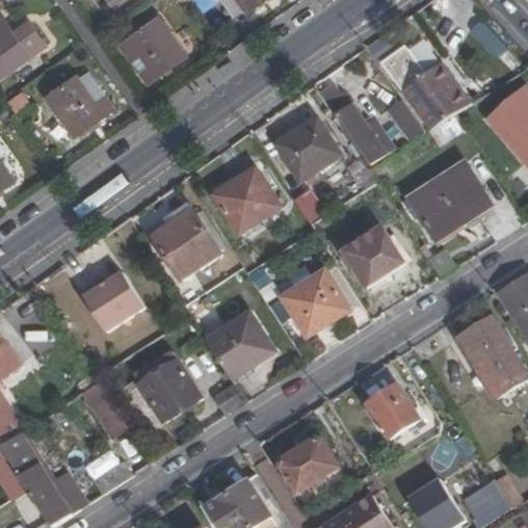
[(8,24),(0,11),(0,72),(28,53),(43,43),(23,15),(8,24)]
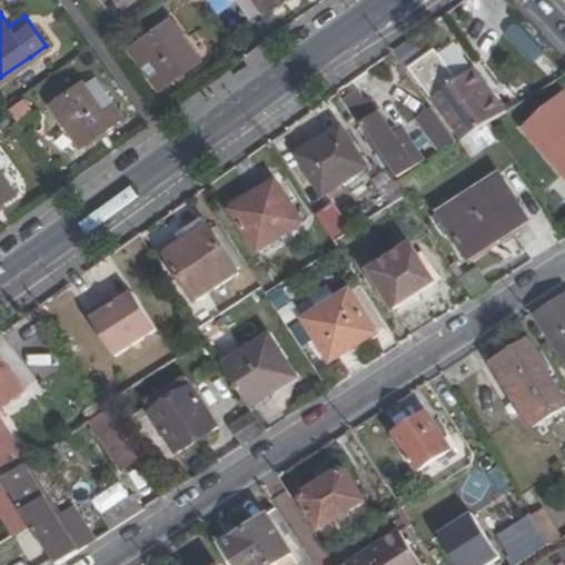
[(127,42),(157,82),(196,57),(167,15),(127,42)]
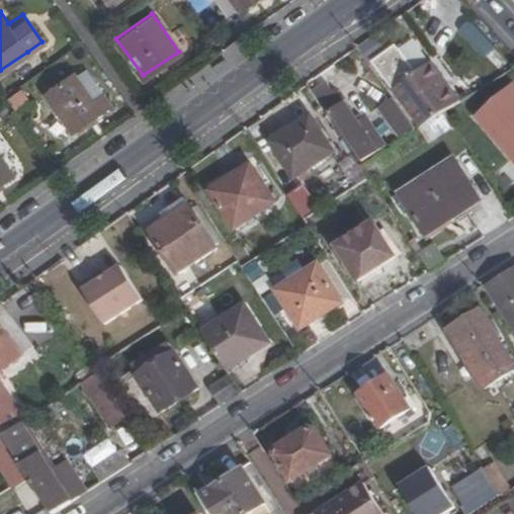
[(475,52),(489,45),(475,14),(460,21),(475,52)]
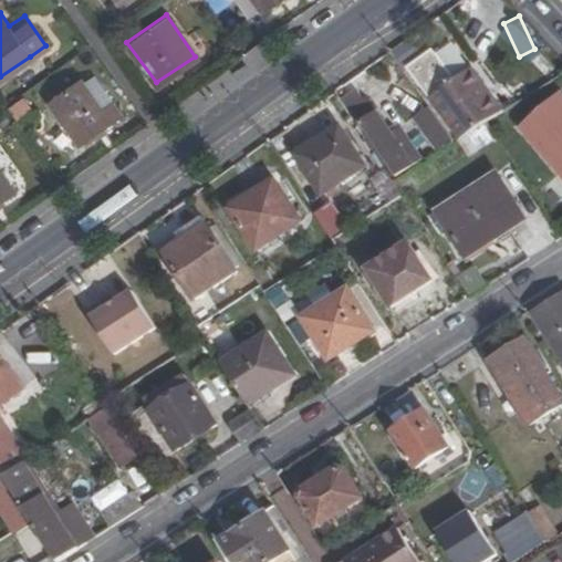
[(485,117),(498,110),(468,66),(453,75),(429,48),(404,66),(455,135),(485,117)]
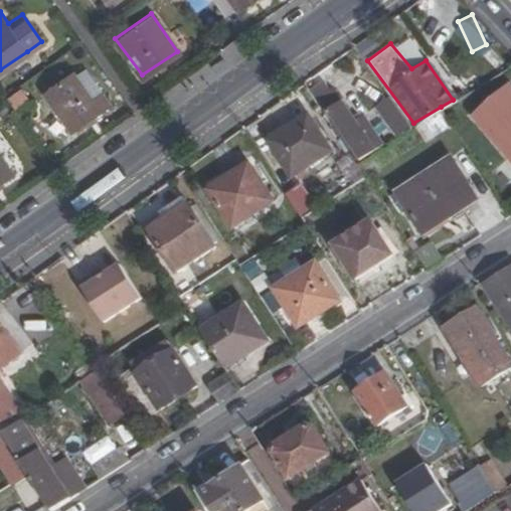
[(49,86),(75,124),(113,97),(104,86),(95,92),(76,65),(49,86)]
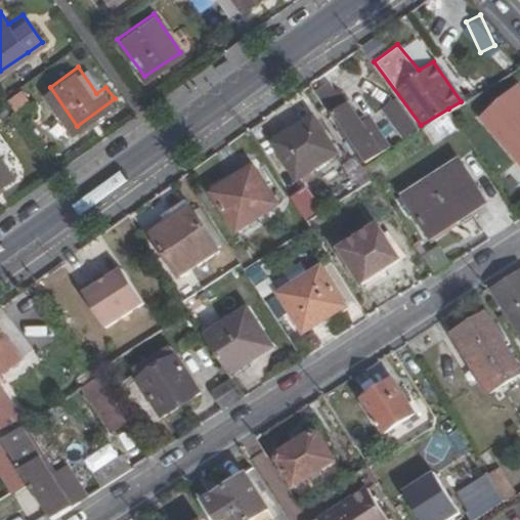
[(519,163),(519,88),(516,84),(479,116),(519,163)]
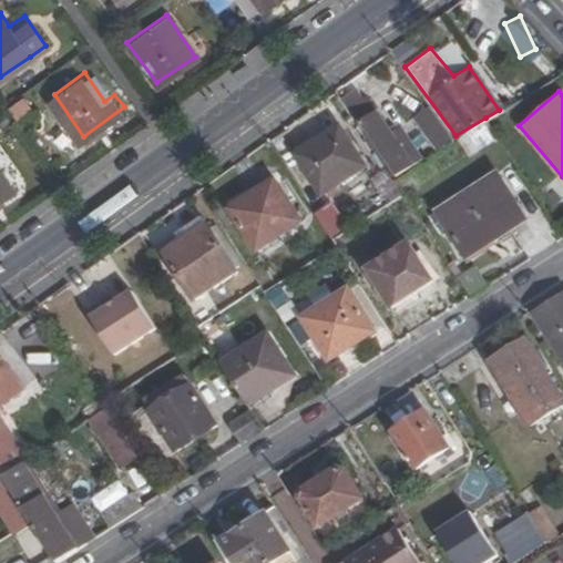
[(20,93),(4,104),(12,115),(28,103),(20,93)]
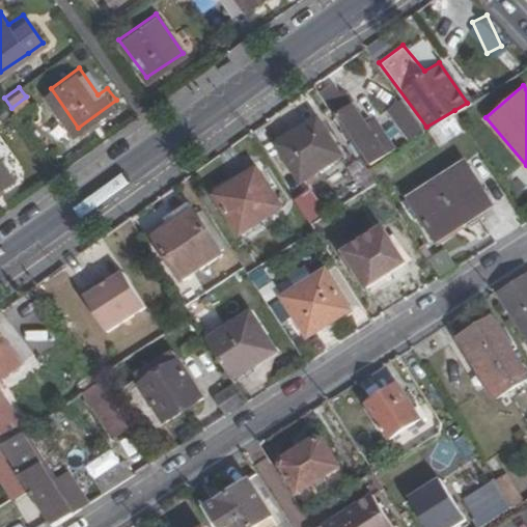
[(337,113),(369,163),(393,147),(372,116),(364,122),(340,88),(323,100),(328,108),(329,107),(333,115),(337,113)]
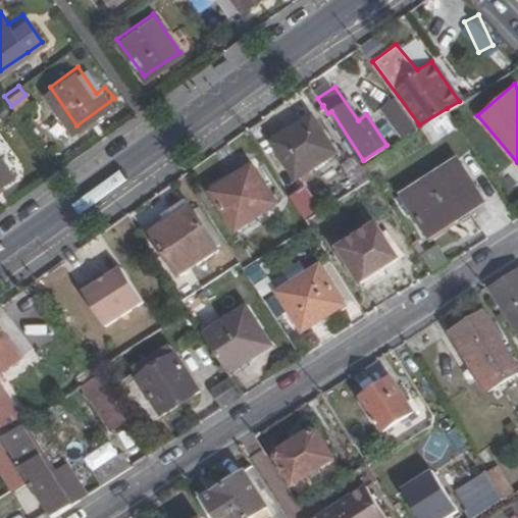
[(401,136),(417,125),(392,93),(377,104),(401,136)]
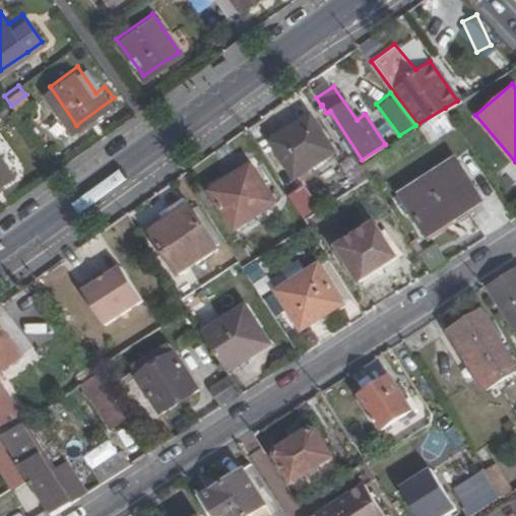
[(287,174),(328,148),(306,112),(264,137),(287,174)]
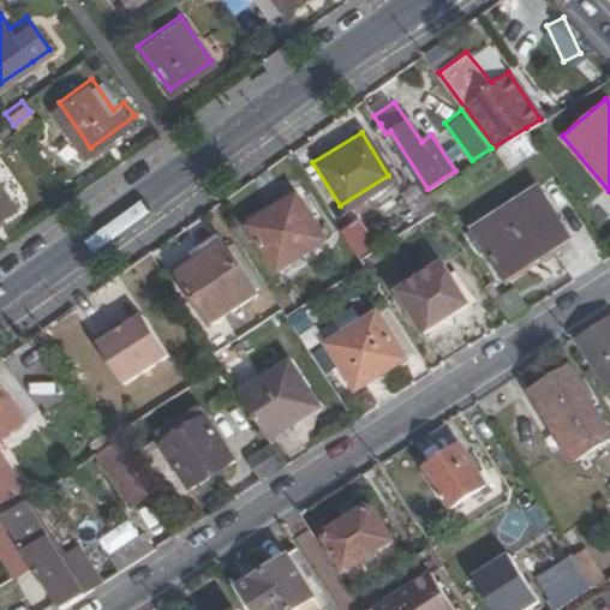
[(0,214),(18,202),(0,175),(0,214)]
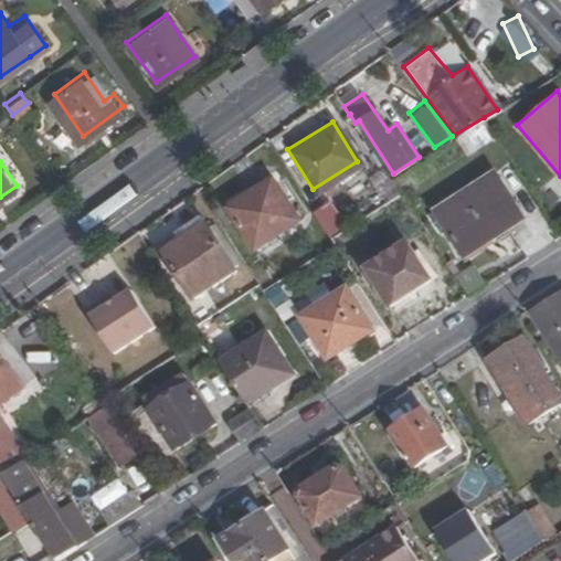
[(458,249),(519,210),(494,169),(433,208),(458,249)]
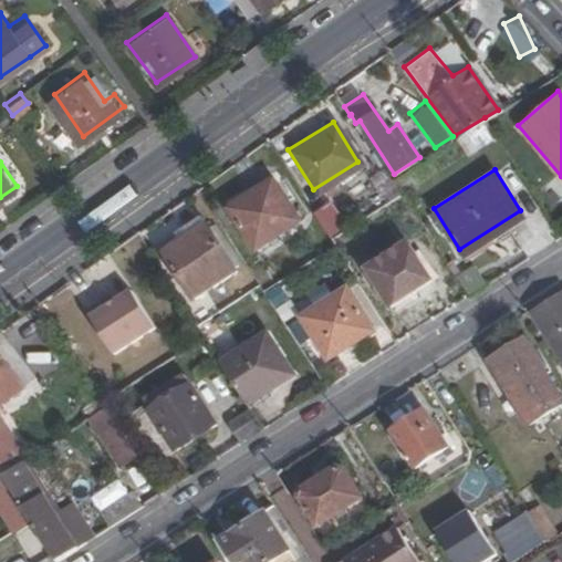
[(252,248),(298,218),(270,176),(225,206),(252,248)]
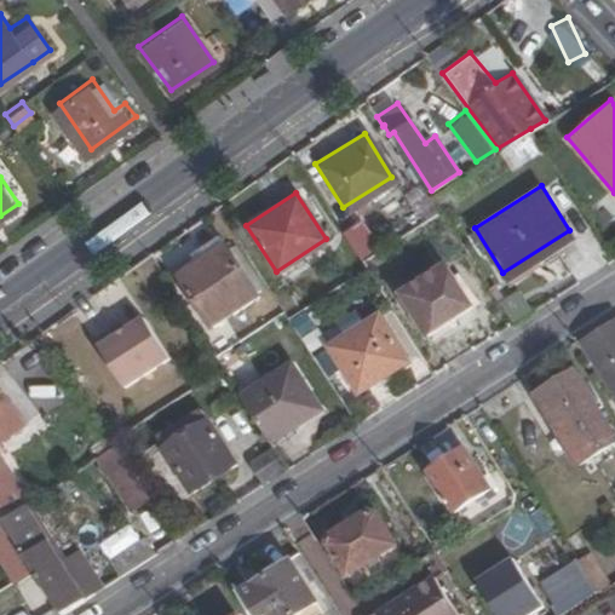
[(189,251),(194,259),(223,241),(217,231),(189,251)]
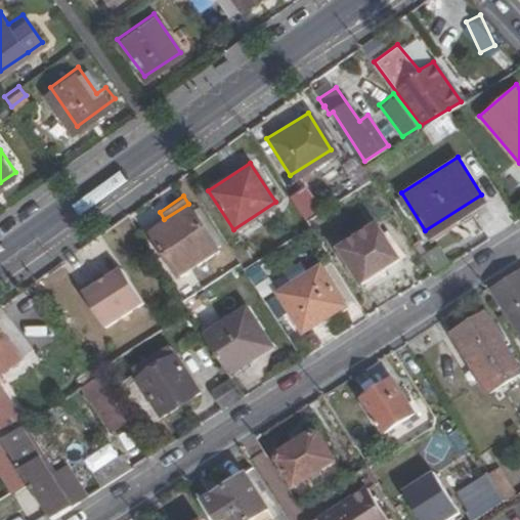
[(188,204),(164,219),(149,228),(177,272),(216,248),(188,204)]
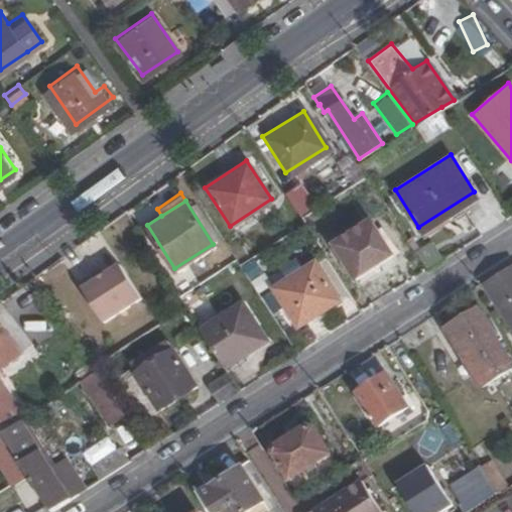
[(361,274),(380,262),(393,254),(375,226),(344,246),(361,274)]
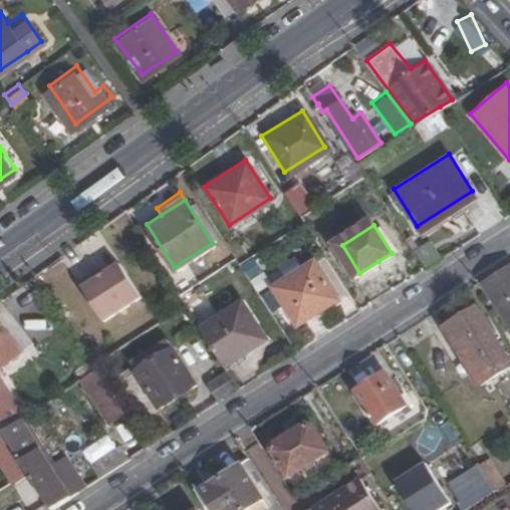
[(95,275),(91,269),(78,279),(102,317),(141,294),(119,259),(103,269),(95,275)]
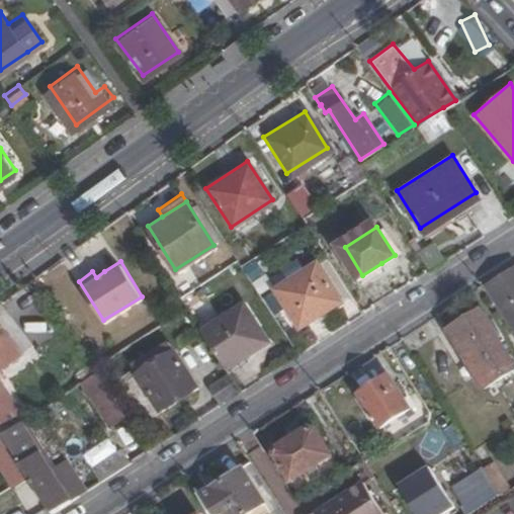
[(301,327),(339,301),(314,263),(275,287),(301,327)]
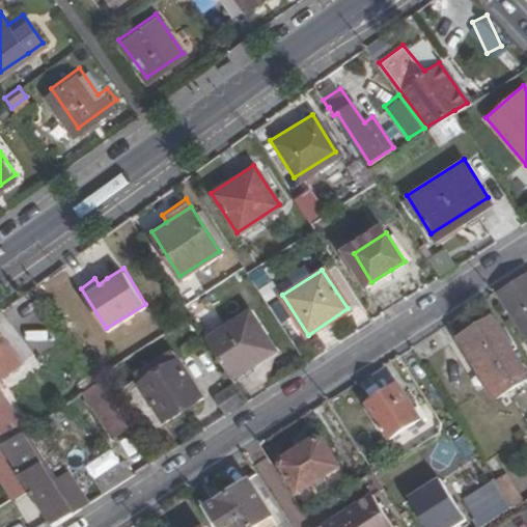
[(395,276),(391,270),(371,282),(376,288),(395,276)]
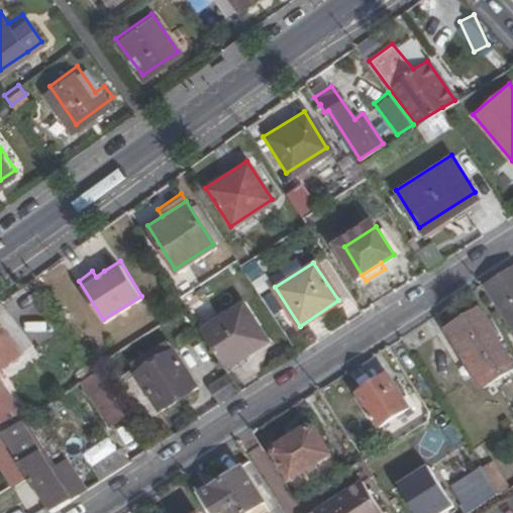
[(101,266),(92,271),(96,277),(104,271),(101,266)]
